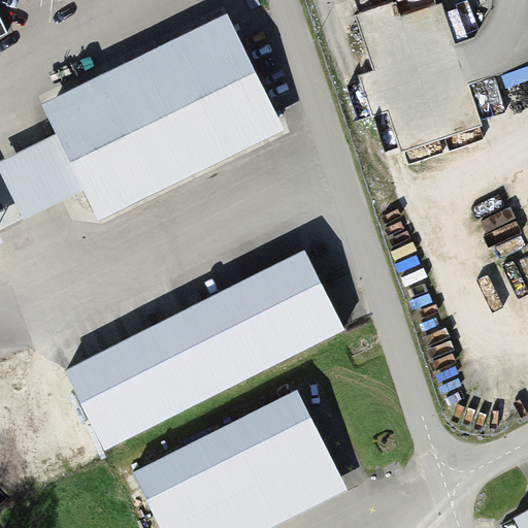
[(282,124),(233,26),(166,58),(161,46),(107,72),(112,84),(46,117),(56,135),(71,166),(58,173),(65,189),(78,182),(84,192),(95,215),(282,124)]
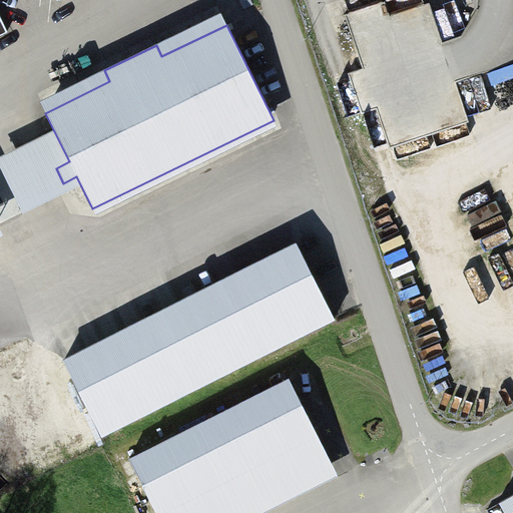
[(56,168),(69,161),(54,131),(0,156),(0,167),(23,214),(81,186),(76,176),(63,183),(56,168)]
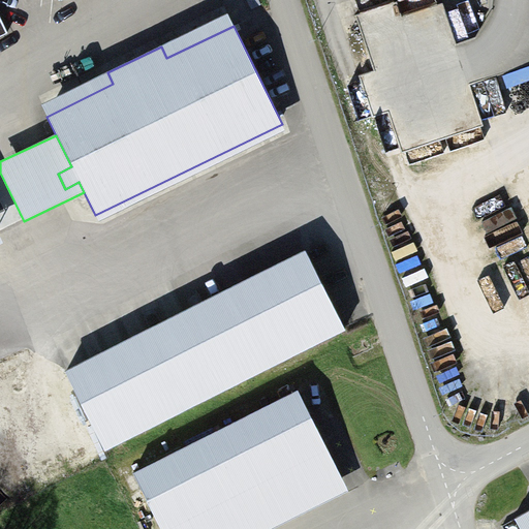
[(345,328),(306,250),(65,372),(104,449),(345,328)]
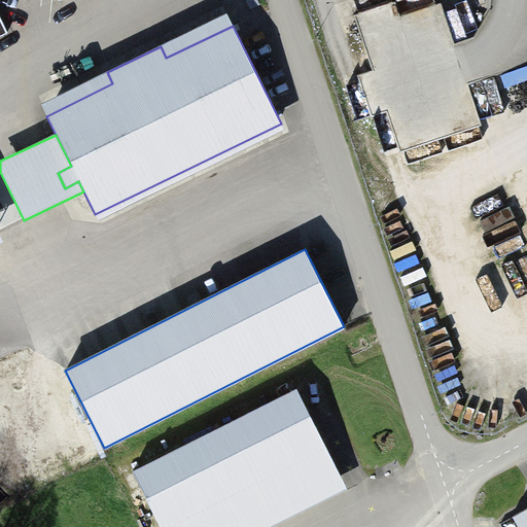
[(241,526),(342,478),(302,397),(137,480),(161,526),(241,526)]
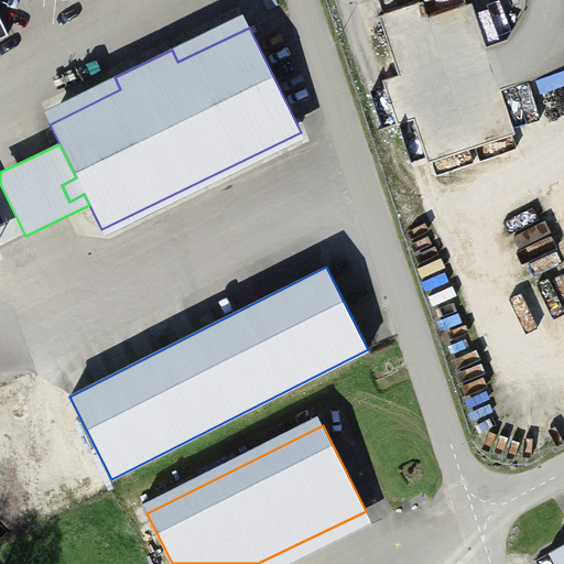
[(552,563),(563,563),(563,544),(546,554),(552,563)]
